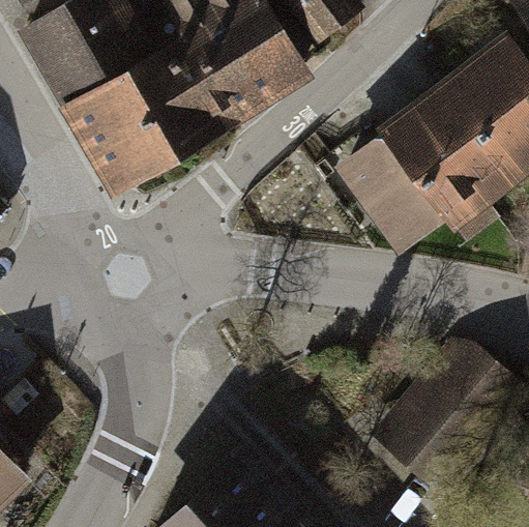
[(61,106),(157,49),(128,0),(69,0),(18,31),(61,106)]
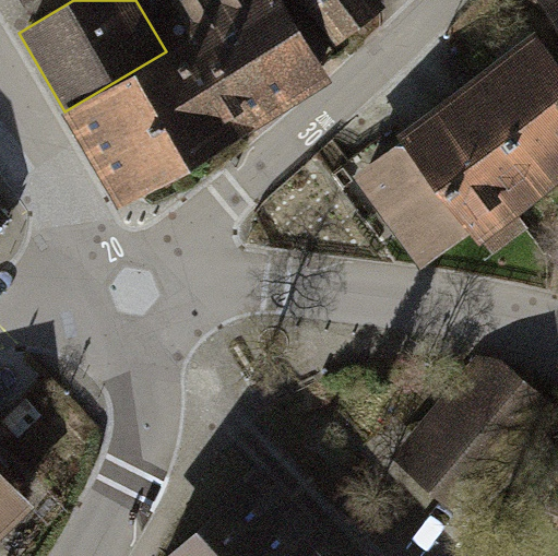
[(168,0),(191,37),(166,51),(64,111),(60,114),(118,211),(332,85),(282,0),(168,0)]
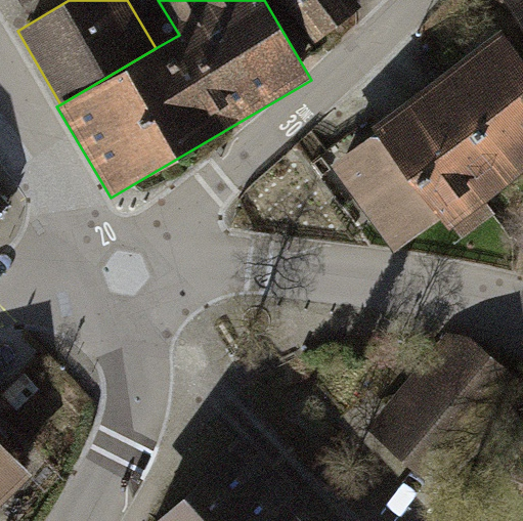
[(281,0),(314,44),(362,9),(355,0),(281,0)]
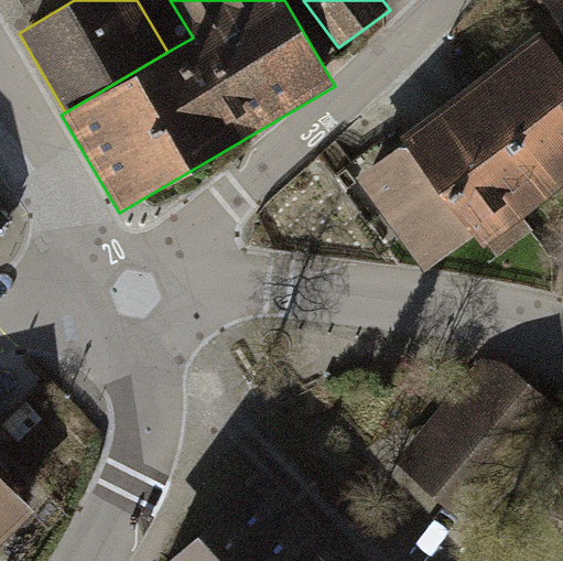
[(562,0),(543,0),(562,30),(562,0)]
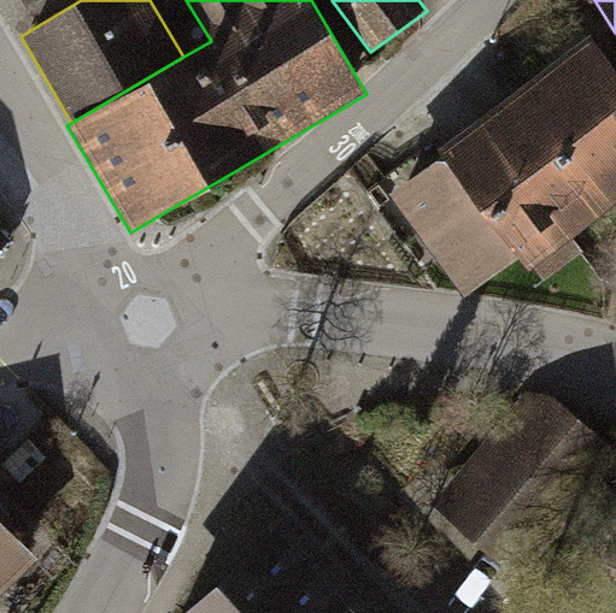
[(615,69),(592,36),(482,116),(572,239),(615,206),(615,69)]
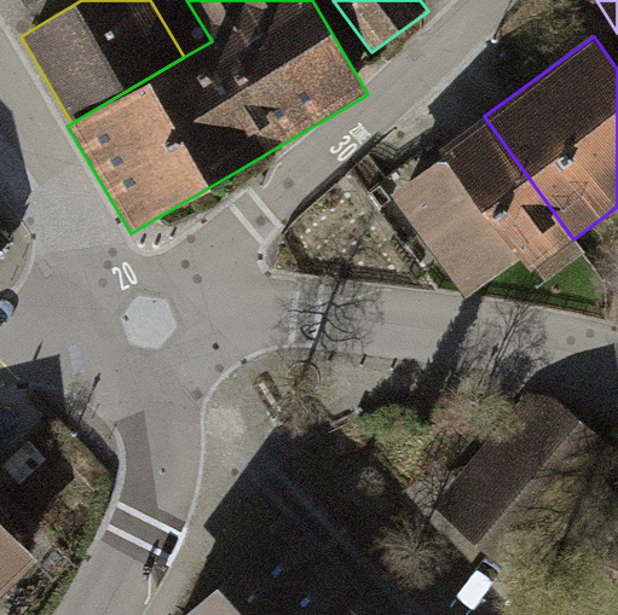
[(587,256),(573,239),(484,116),(439,149),(444,156),(390,196),(466,299),(520,259),(530,271),(535,267),(548,285),(587,256)]
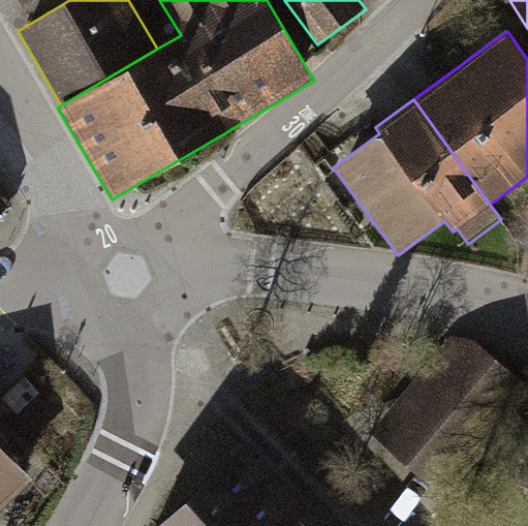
[(0,218),(11,208),(0,195),(0,218)]
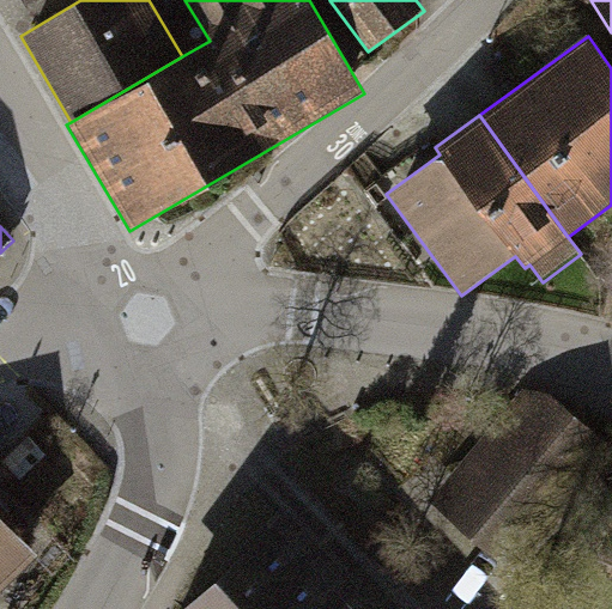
[(523,391),(429,505),(496,561),(600,437),(552,396),(523,391)]
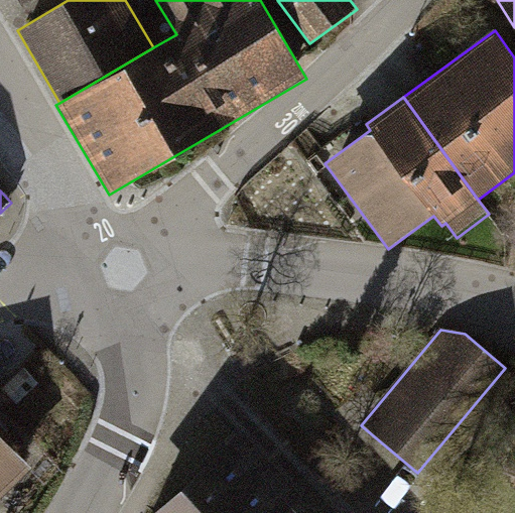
[(0,501),(37,467),(0,427),(0,501)]
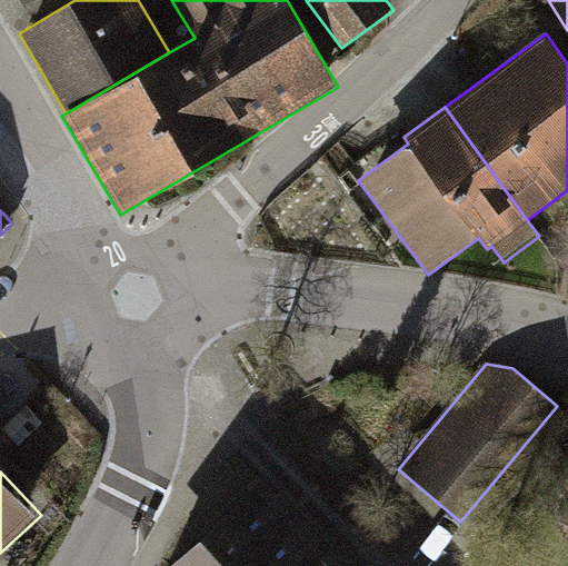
[(348,565),(266,476),(167,565),(348,565)]
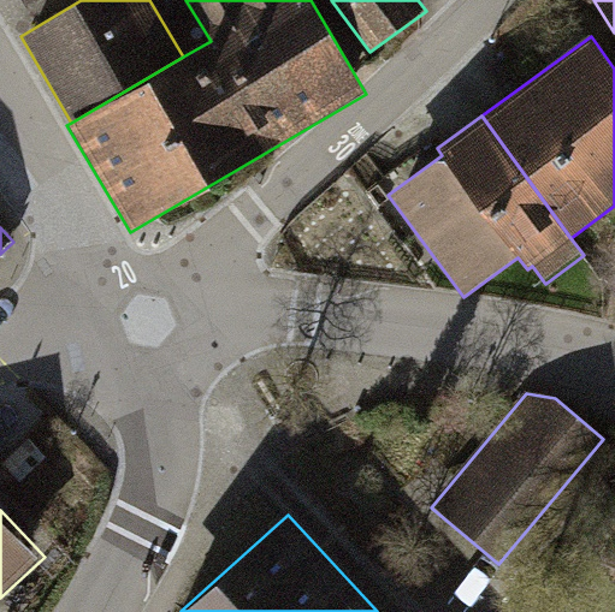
All buildings are outlined.
